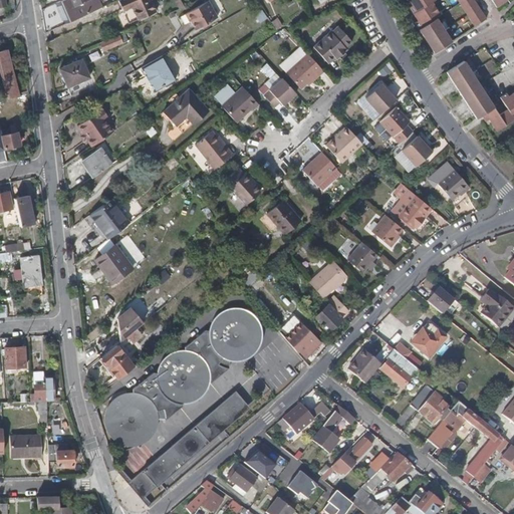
[(96,2),(95,0),(61,0),(46,7),(42,8),(46,31),(79,17),(99,8),(96,2)]
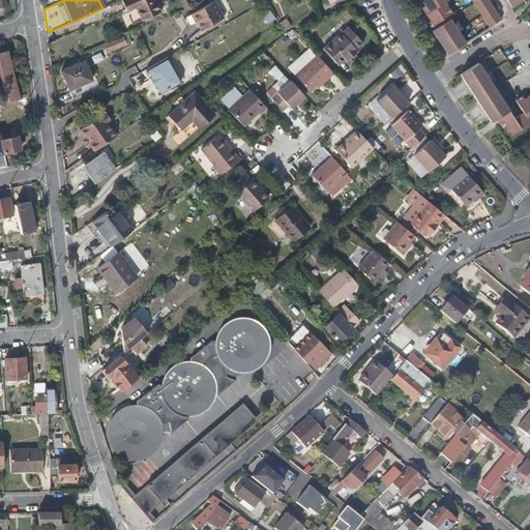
[(159,9),(155,0),(120,0),(126,11),(136,7),(140,17),(159,9)]
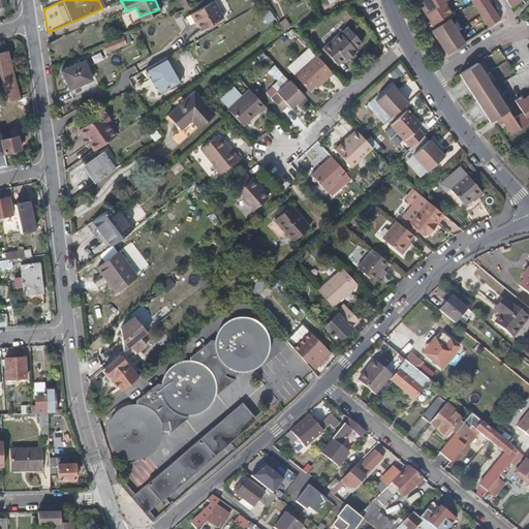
[(455,3),(453,0),(428,0),(426,1),(430,8),(428,10),(433,18),(453,4),(455,3)]
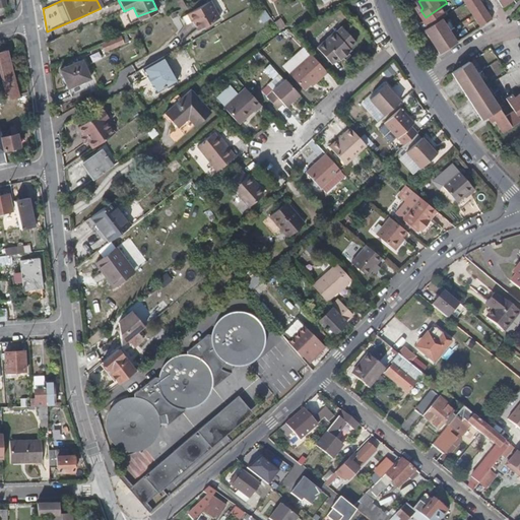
[(474,10),(486,2),(484,0),(475,0),(470,4),(474,10)]
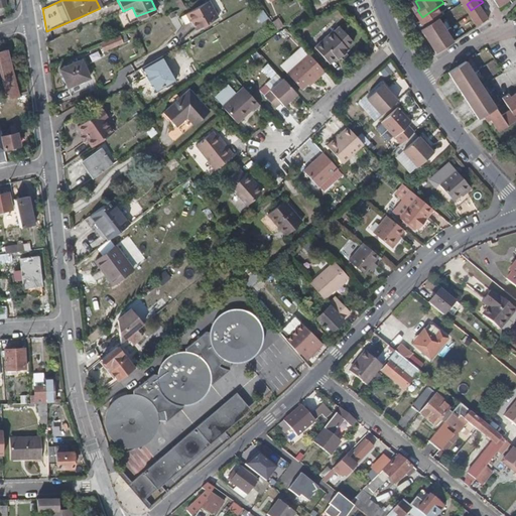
[(513,6),(509,0),(503,0),(499,2),(504,11),(513,6)]
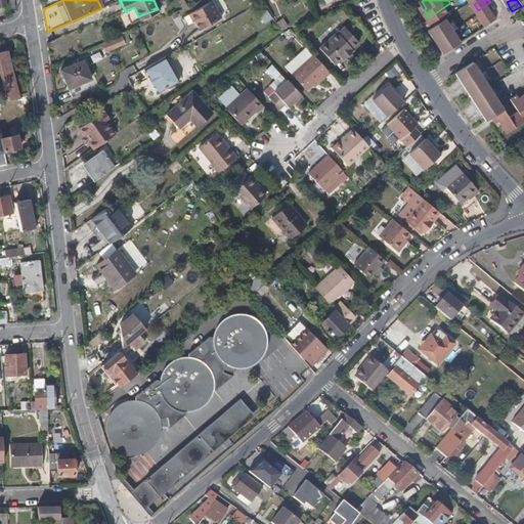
[(221,17),(212,1),(187,14),(192,22),(194,22),(200,31),(221,17)]
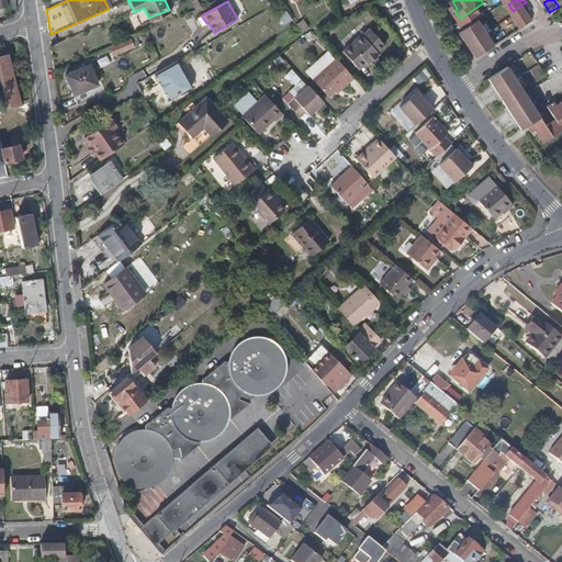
[(530,10),(526,2),(513,11),(517,19),(530,10)]
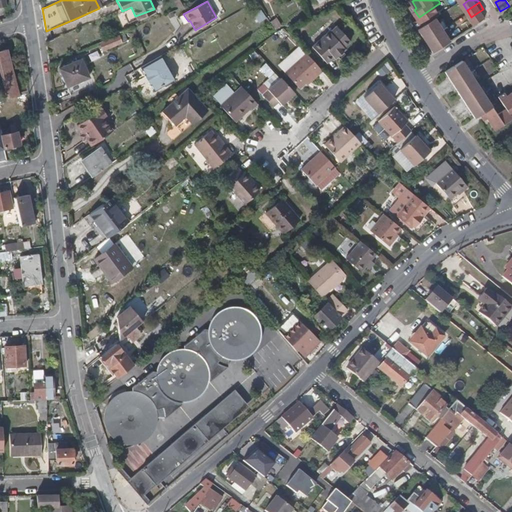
[(446,18),(438,4),(419,17),(422,23),(419,25),(424,32),(442,20),(446,18)]
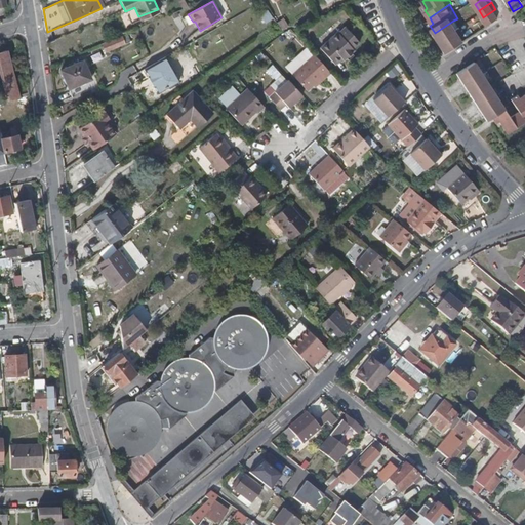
[(140,21),(159,12),(158,9),(138,16),(140,21)]
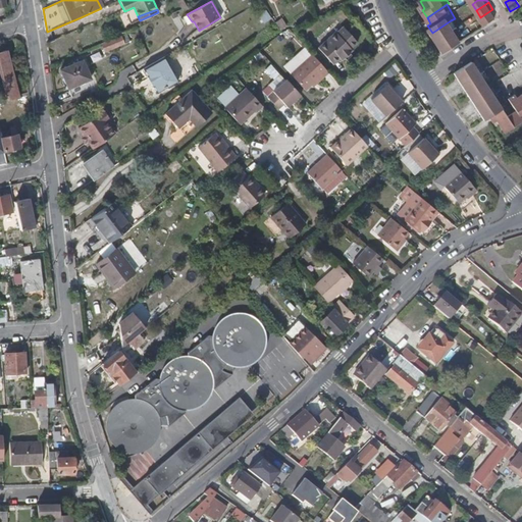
[(260,15),(265,23),(273,18),(268,9),(260,15)]
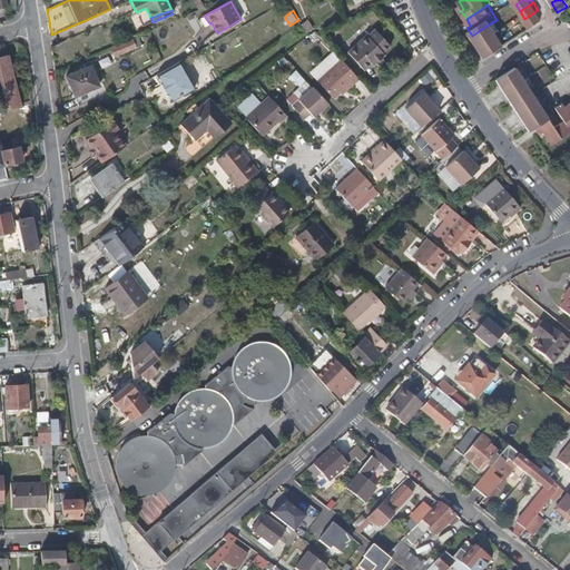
[(542,17),(538,10),(524,19),(529,26),(542,17)]
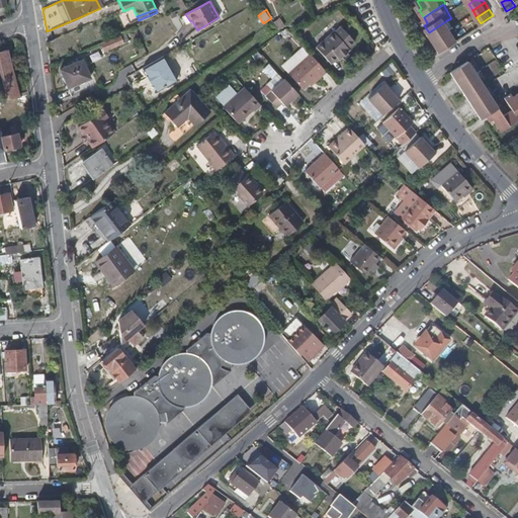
[(485,28),(496,20),(493,15),(481,23),(485,28)]
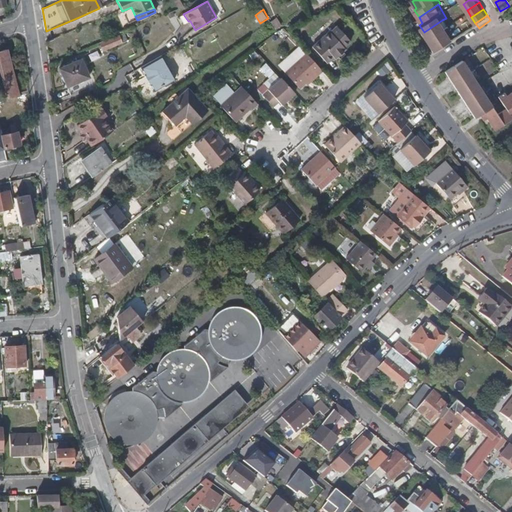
[(449,32),(445,25),(442,20),(424,32),(431,43),(449,32)]
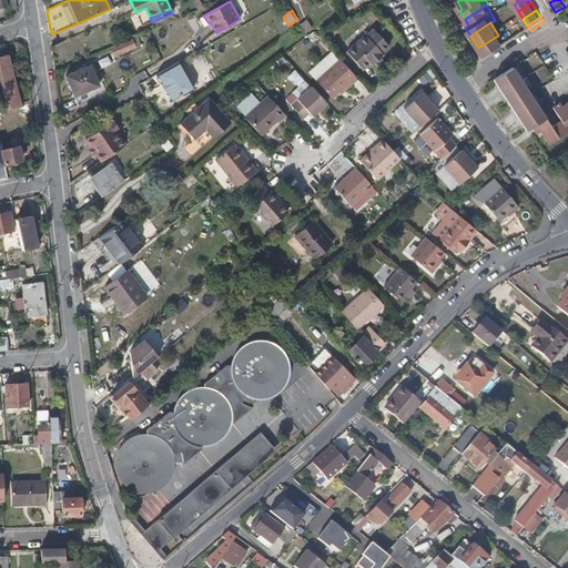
[(386,58),(385,56),(392,49),(376,31),(369,39),(368,37),(348,54),(348,56),(364,73),(372,67),(373,69),(378,66),(383,61),(386,58)]
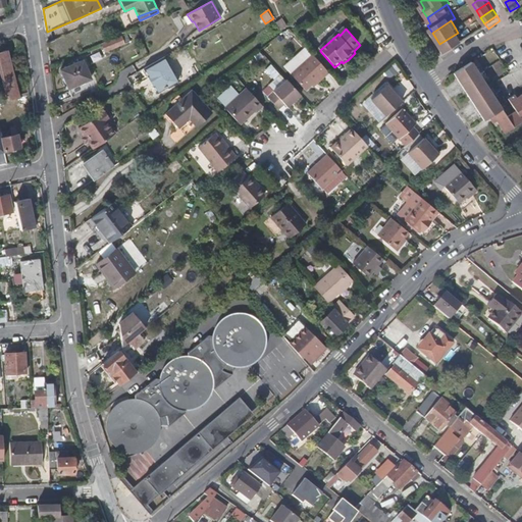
[(451,55),(466,44),(462,38),(458,33),(439,44),(448,56),(451,55)]
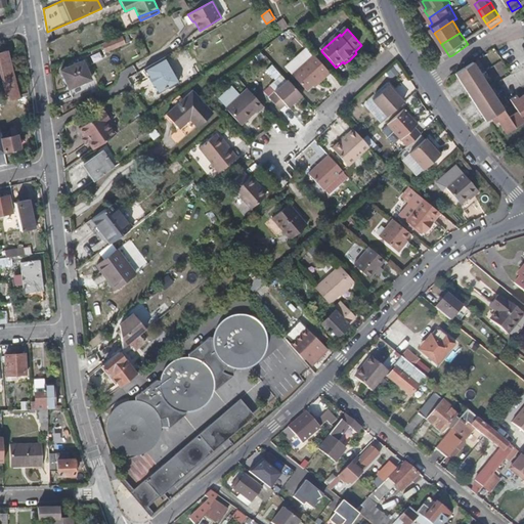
[(107,51),(132,41),(129,34),(104,44),(107,51)]
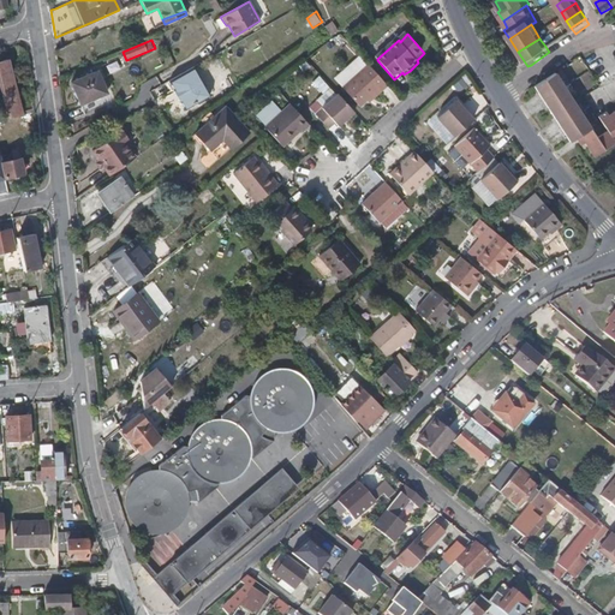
[(18,100),(9,61),(0,63),(0,75),(4,88),(12,117),(22,114),(18,100)]
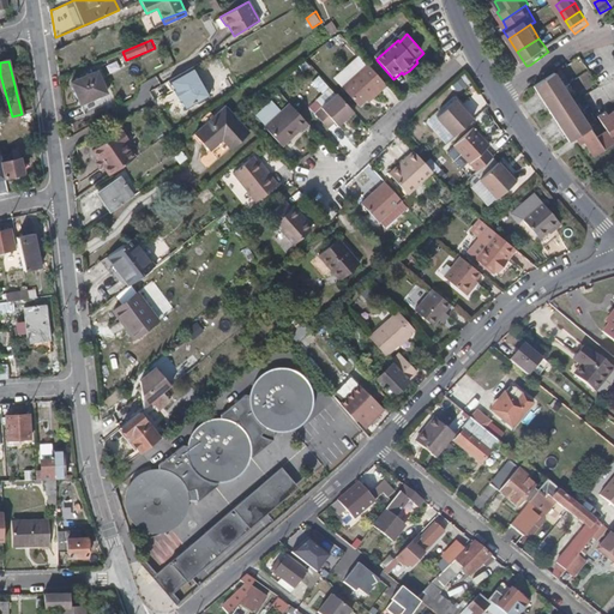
[(212,95),(196,66),(172,79),(178,90),(180,89),(185,97),(182,100),(188,109),(212,95)]
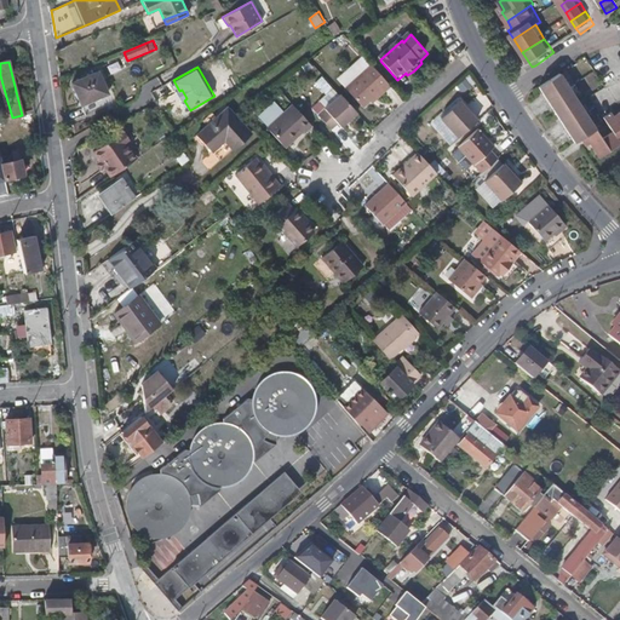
[(373,104),(391,89),(372,67),(346,90),(365,110),(372,103),(373,104)]
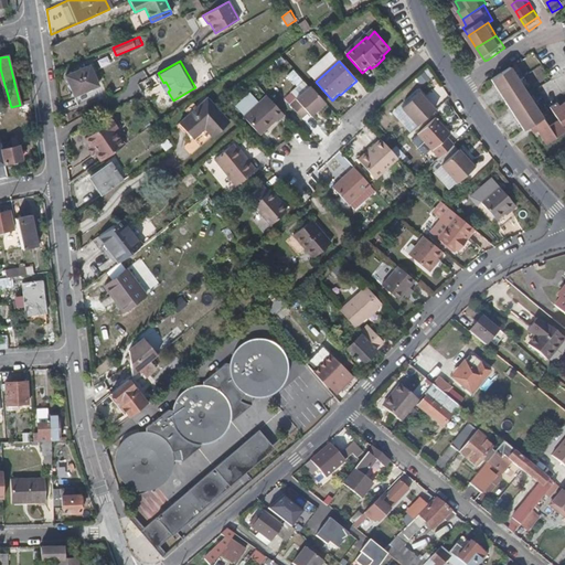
[(106,92),(93,67),(70,80),(83,105),(106,92)]
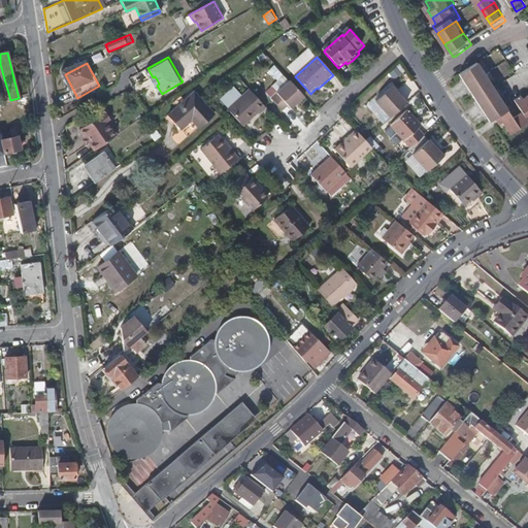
[(277,79),(284,74),(276,65),(269,71),(277,79)]
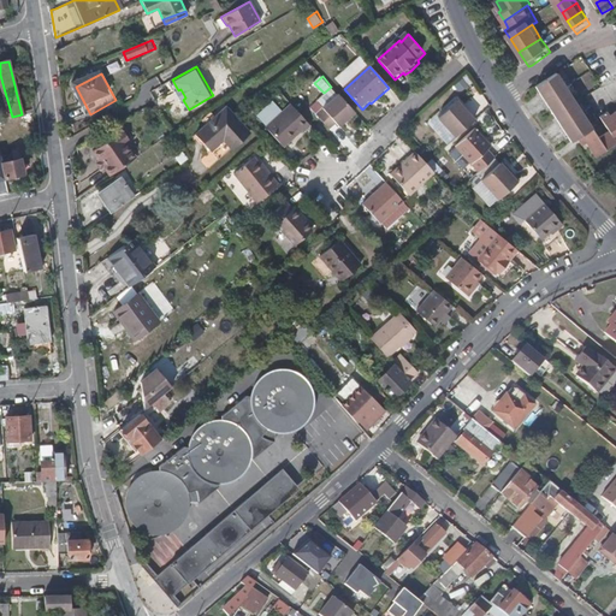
[(463,76),(451,84),(457,92),(469,82),(463,76)]
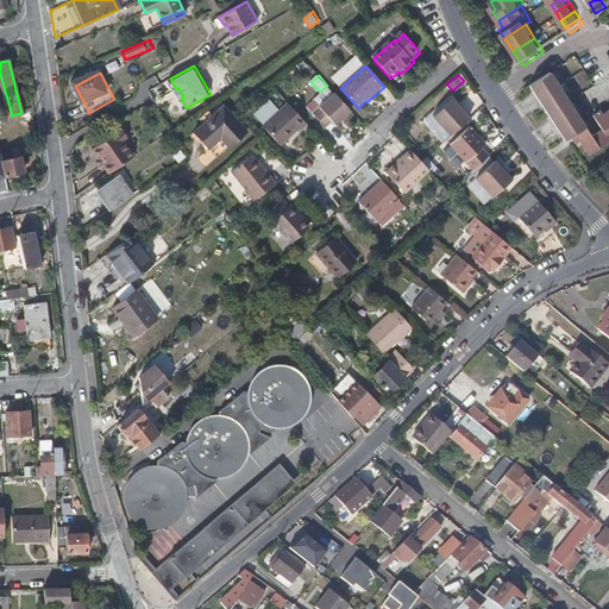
[(567,89),(562,82),(558,76),(552,80),(537,89),(546,104),(567,89)]
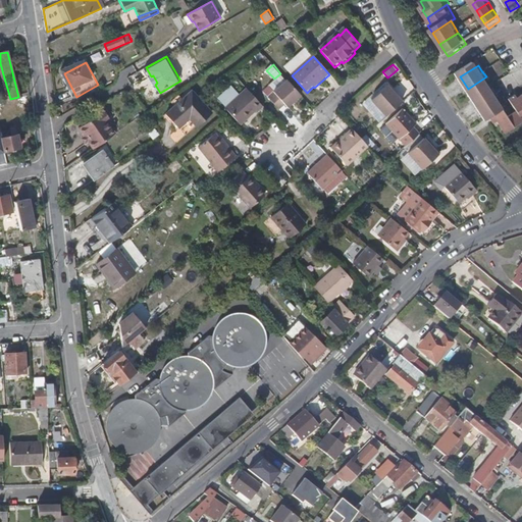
[(490,73),(486,68),(481,70),(486,76),(490,73)]
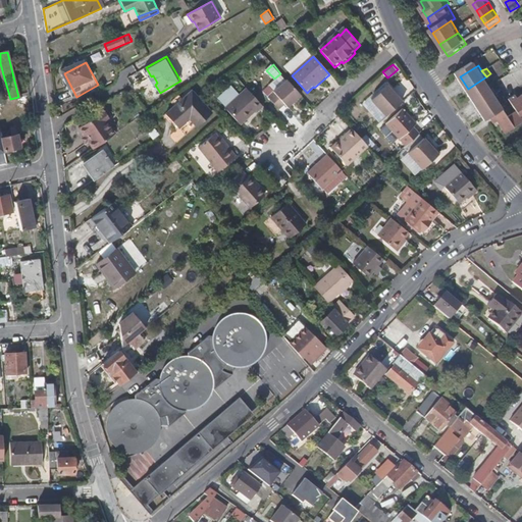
[(494,80),(490,73),(486,76),(489,83),(494,80)]
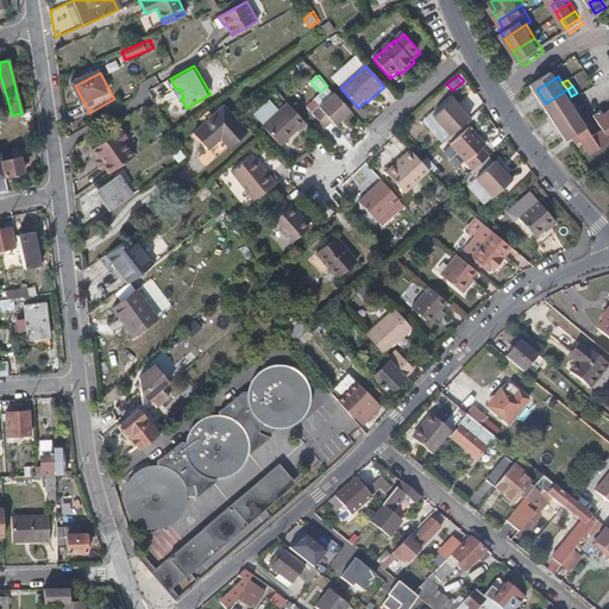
[(556,117),(576,102),(571,96),(567,89),(546,104),(556,117)]
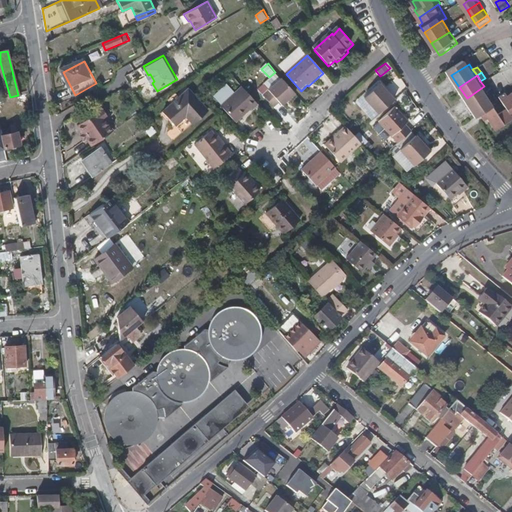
[(295,93),(281,78),(268,90),(282,105),(295,93)]
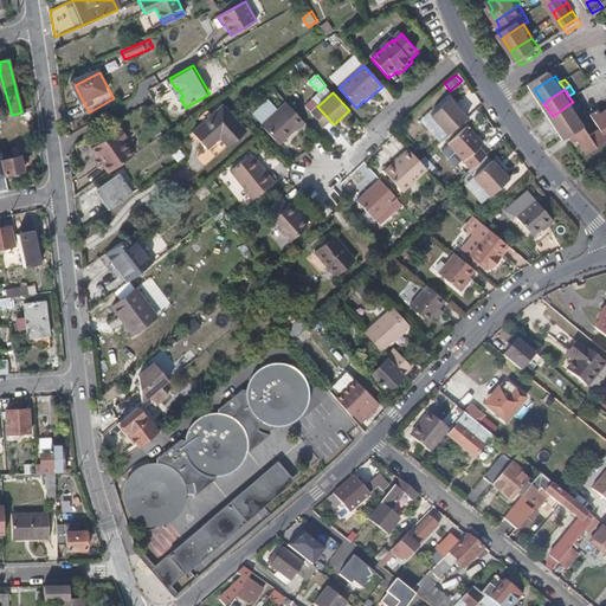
[(466,117),(449,98),(430,116),(444,131),(447,135),(466,117)]
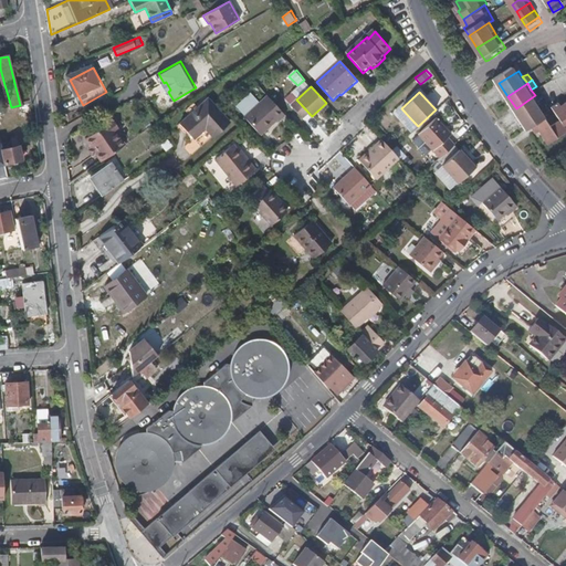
[(544,108),(535,95),(516,108),(525,122),(544,108)]
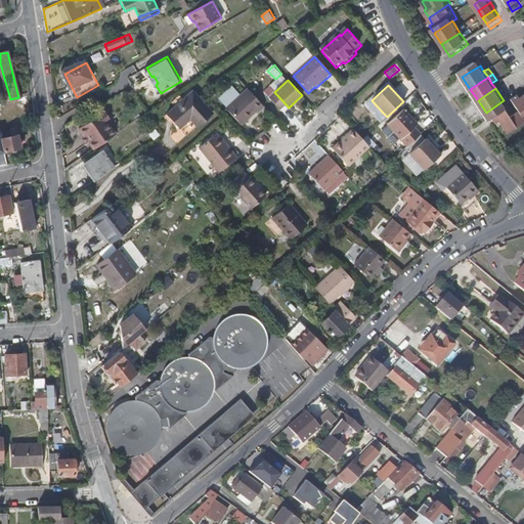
[(242,127),(264,107),(248,89),(225,108),(242,127)]
